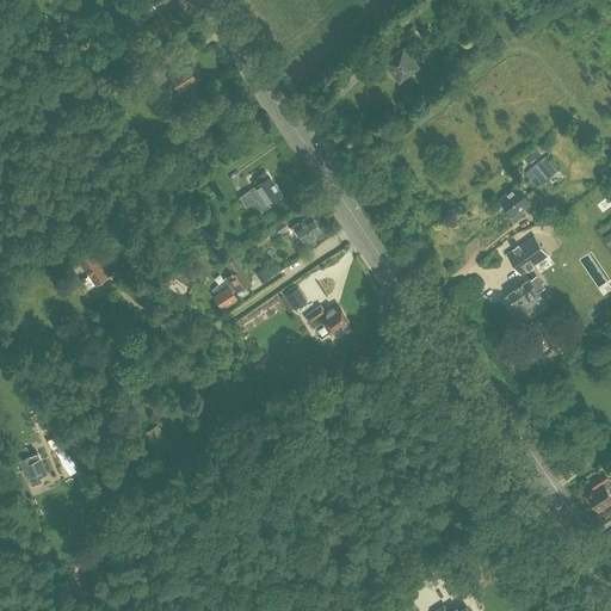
[(142,0),(146,4),(152,12),(170,0),(142,0)]
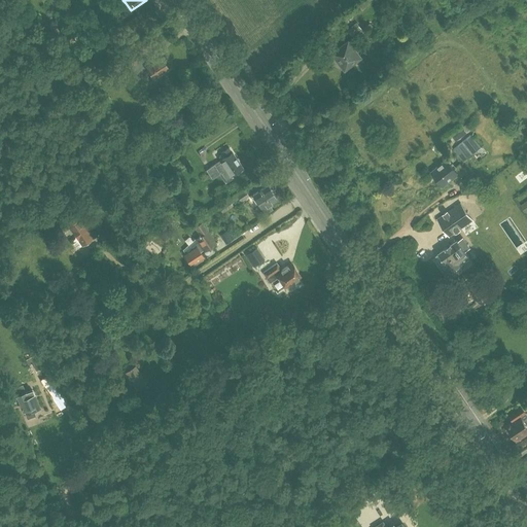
[(379,9),(382,13),(388,8),(385,4),(379,9)]
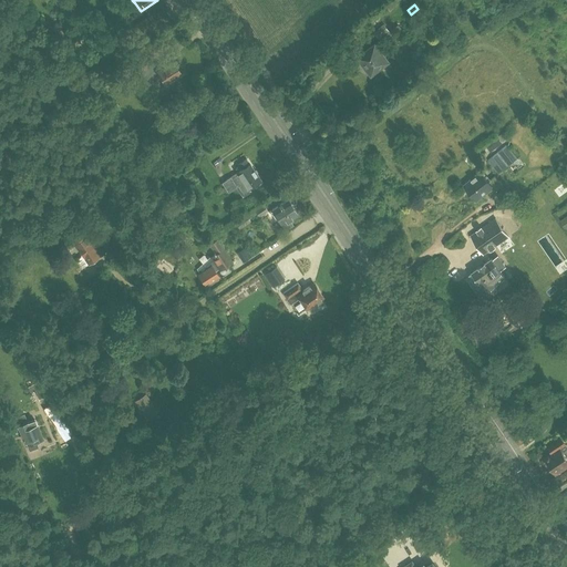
[(435,24),(430,11),(414,18),(420,31),(435,24)]
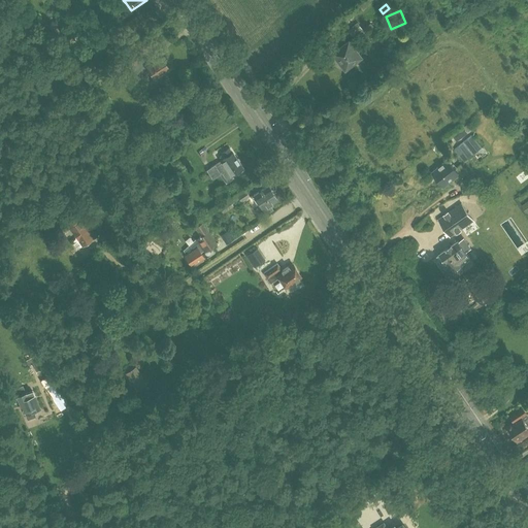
[(349,30),(354,37),(363,30),(358,23),(349,30)]
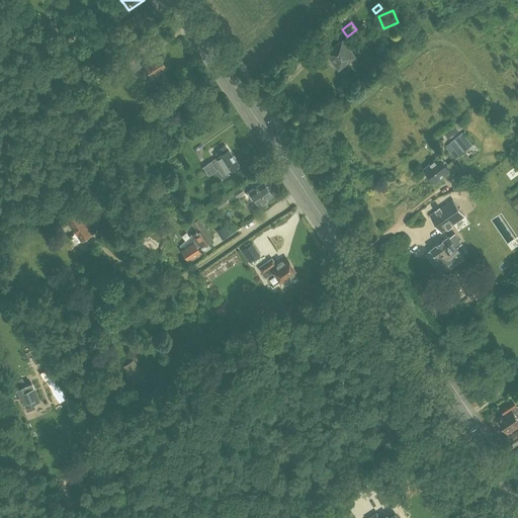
[(327,52),(339,68),(355,56),(348,46),(352,42),(347,36),(327,52)]
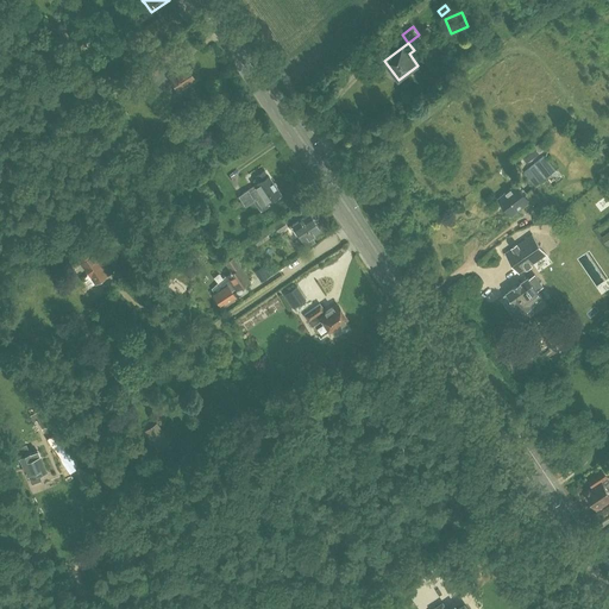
[(150,76),(159,92),(173,83),(177,90),(195,79),(184,64),(170,75),(167,70),(163,64),(159,67),(156,62),(149,67),(150,68),(145,70),(149,76),(150,76)]
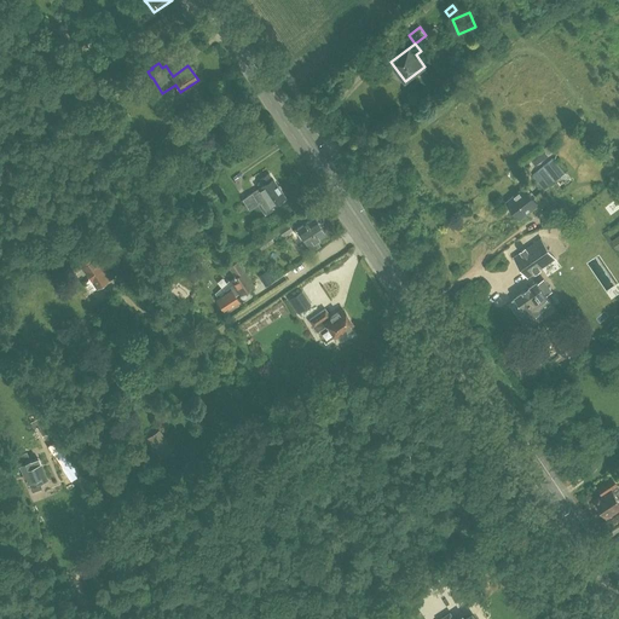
[(537,166),(547,157),(544,155),(547,152),(545,150),(532,160),(537,166)]
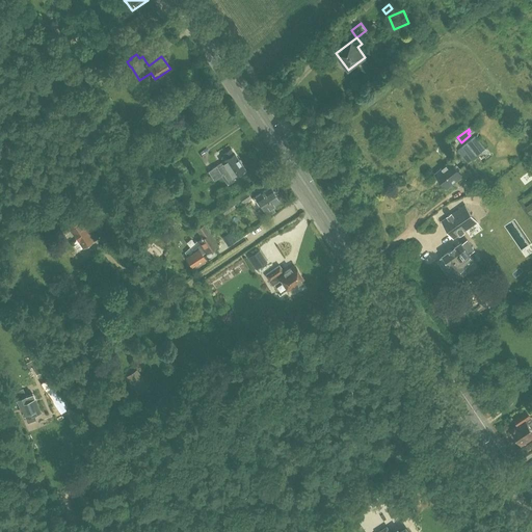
[(467,143),(475,154),(483,147),(476,136),(467,143)]
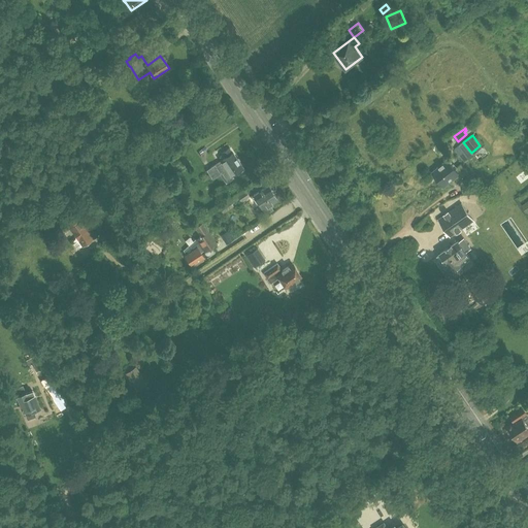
[(471,153),(463,142),(455,150),(462,160),(471,153)]
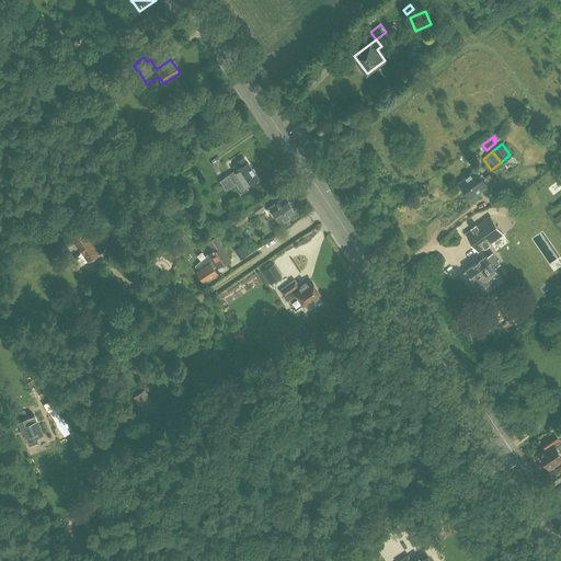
[(236,184),(242,194),(248,190),(247,187),(259,179),(243,157),(235,163),(238,168),(219,181),(226,191),(236,184)]
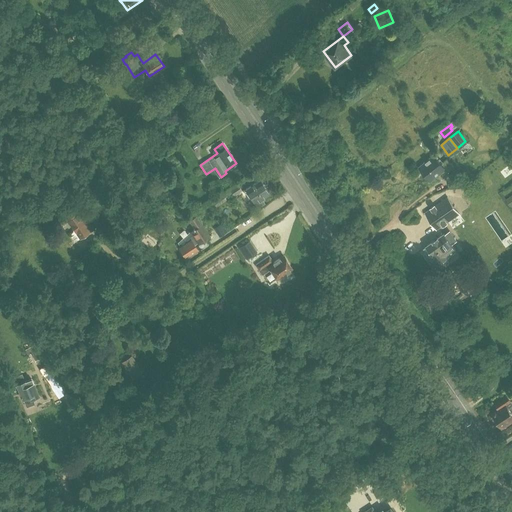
[(419,167),(430,181),(445,169),(435,155),(419,167)]
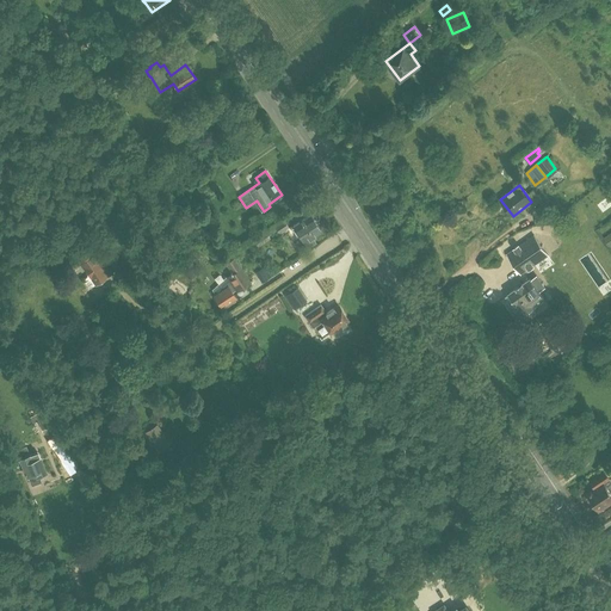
[(289,216),(291,204),(279,201),(277,213),(289,216)]
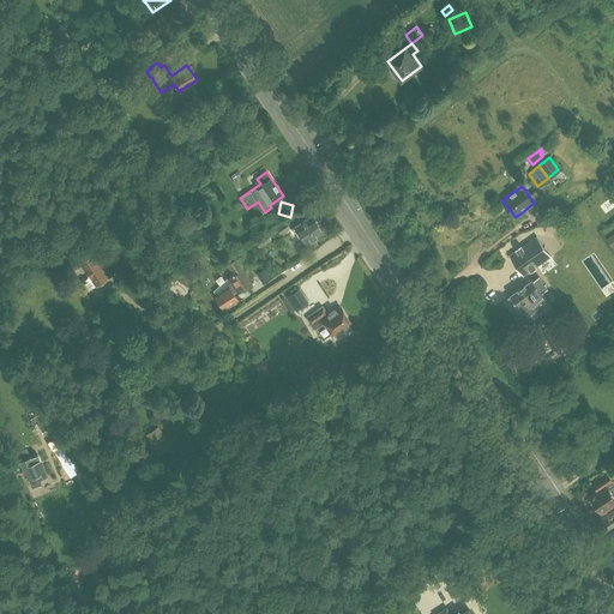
[(306,244),(309,248),(318,244),(314,239),(323,233),(312,216),(294,227),(296,230),(293,232),(298,238),(300,235),(305,244),(306,244)]
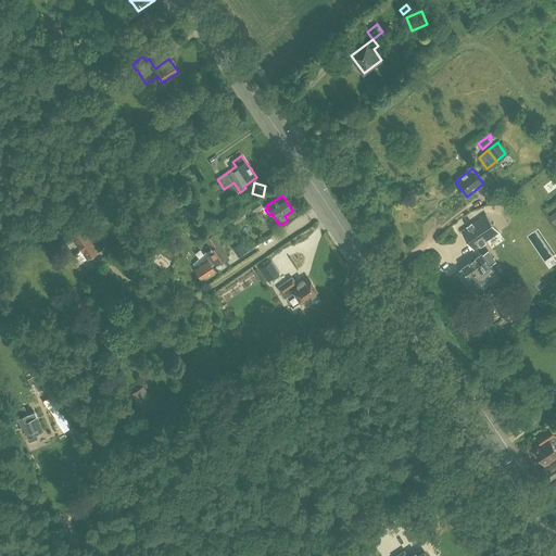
[(253,212),(256,216),(263,212),(262,207),(263,206),(258,200),(250,206),(248,207),(251,213),(253,212)]
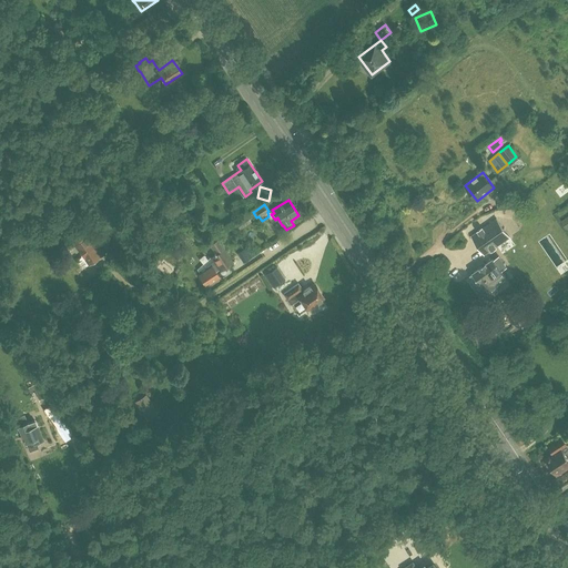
[(235,223),(240,230),(252,222),(247,215),(235,223)]
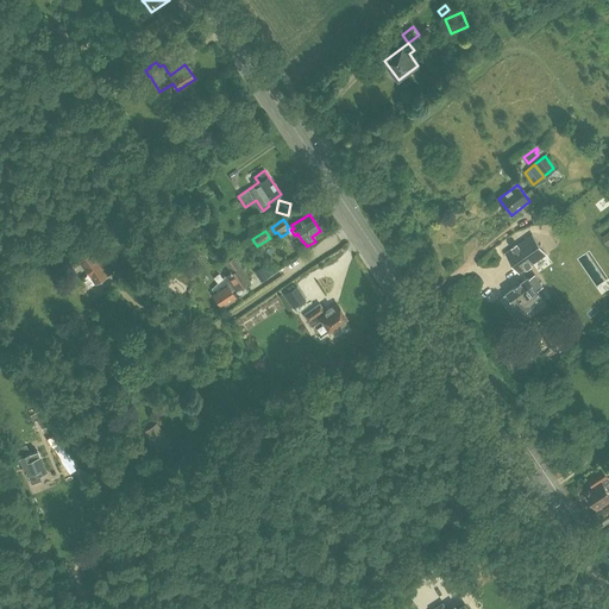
[(98,239),(107,253),(115,248),(106,233),(98,239)]
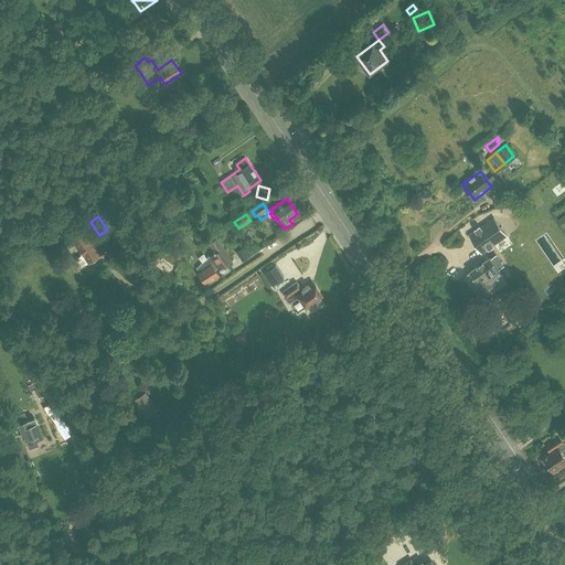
[(469,235),(482,254),(489,251),(508,236),(510,241),(516,236),(513,232),(508,235),(494,216),(475,230),(475,231),(469,235)]
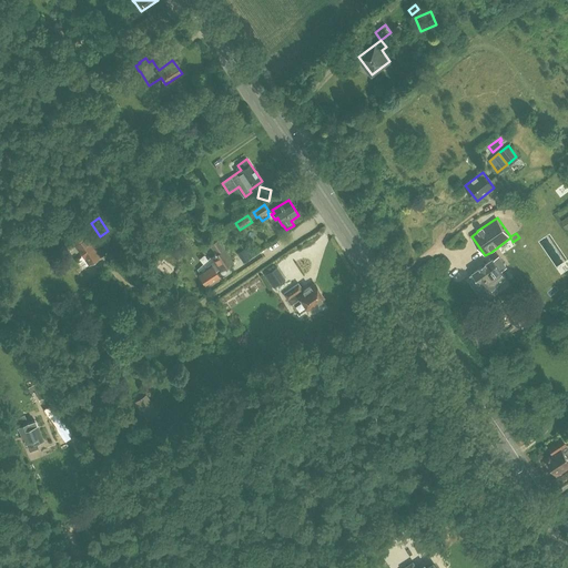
[(75,245),(88,264),(103,254),(88,231),(72,241),(75,245)]
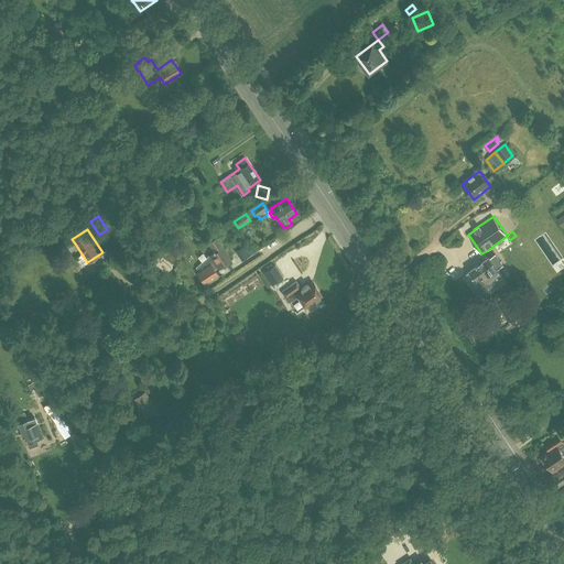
[(198,272),(204,279),(216,270),(218,268),(219,270),(225,266),(227,266),(229,264),(229,262),(230,261),(216,239),(208,243),(214,251),(213,252),(214,255),(210,257),(197,268),(201,271),(198,272)]
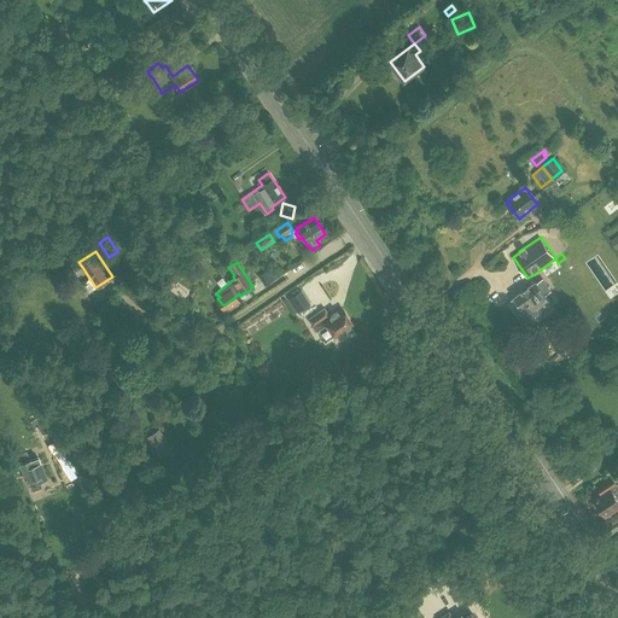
[(512,299),(525,319),(551,302),(546,295),(549,291),(542,280),(537,284),(536,281),(516,296),(516,297),(512,299)]
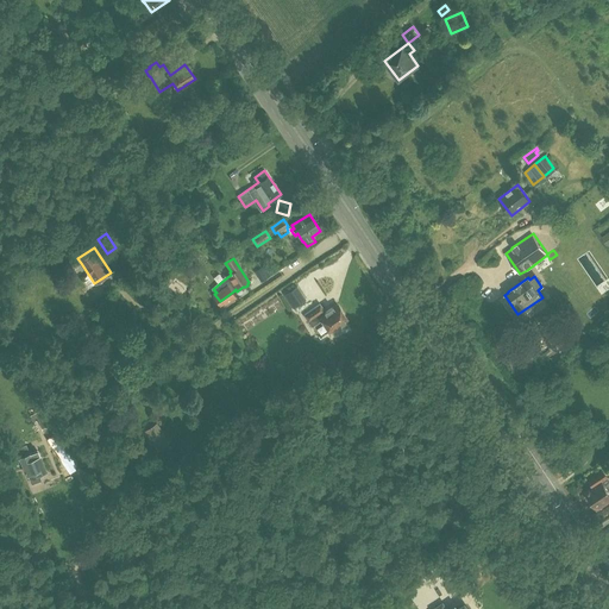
[(98,284),(92,288),(98,299),(104,295),(98,284)]
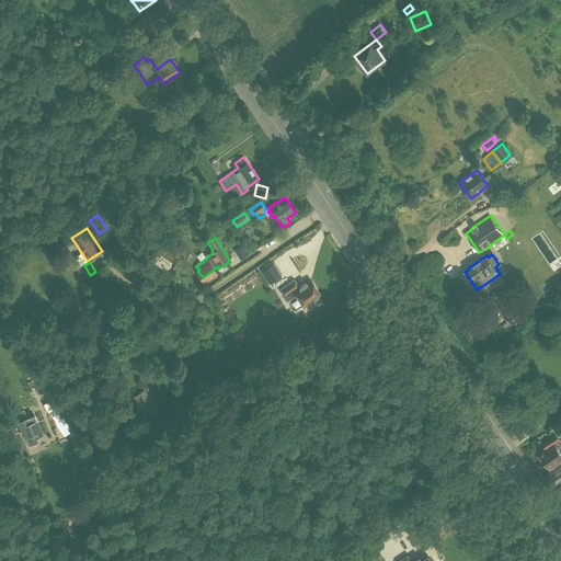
[(296,295),(304,306),(320,294),(310,281),(299,288),(294,279),(279,290),(287,301),(296,295)]
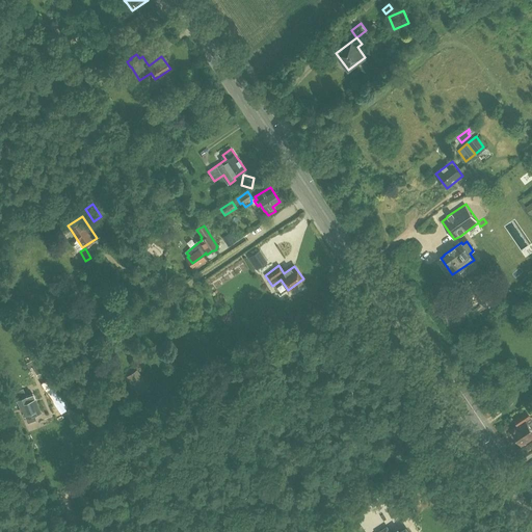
[(29,361),(36,375),(45,370),(37,356),(29,361)]
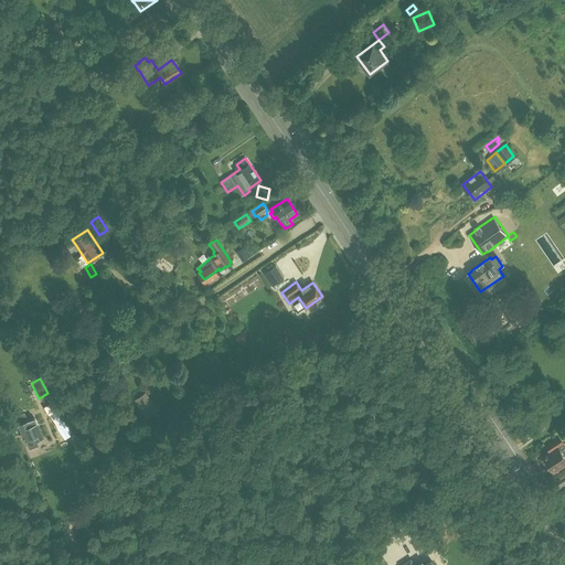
[(27,443),(30,449),(39,446),(35,438),(42,436),(34,418),(34,419),(32,413),(17,418),(19,425),(25,443),(27,443)]
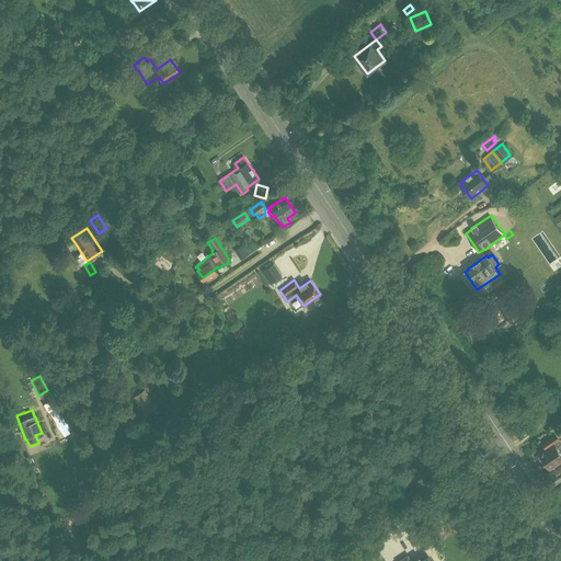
[(61,414),(53,420),(59,433),(69,427),(61,414)]
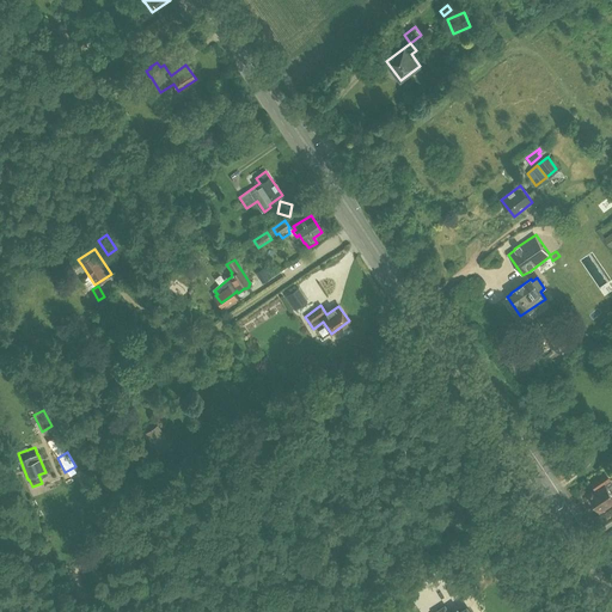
[(604,481),(598,485),(599,488),(588,495),(589,497),(588,499),(593,506),(594,505),(599,512),(611,502),(611,493),(609,488),(611,485),(611,479),(607,472),(600,476),(604,481)]
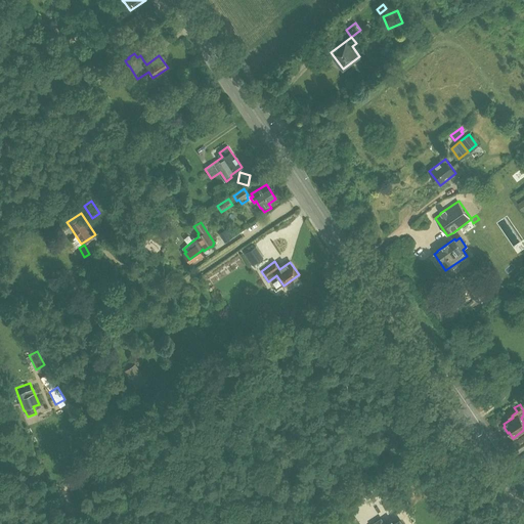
[(328,501),(339,509),(345,498),(333,491),(328,501)]
